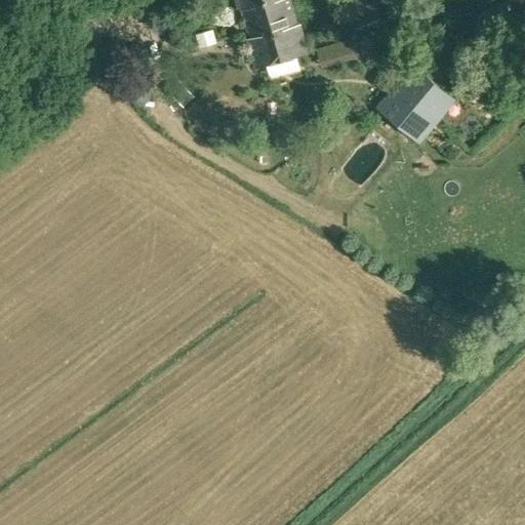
[(236,0),(239,9),(241,8),(249,36),(247,37),(255,66),(308,51),(299,23),(296,24),(289,0),(236,0)]
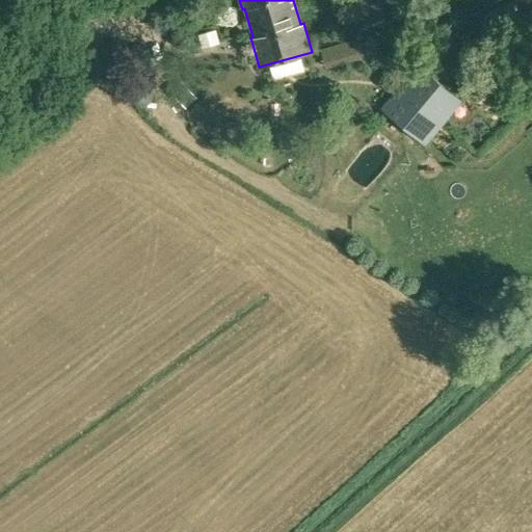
[(203,47),(219,43),(215,29),(200,33),(203,47)]
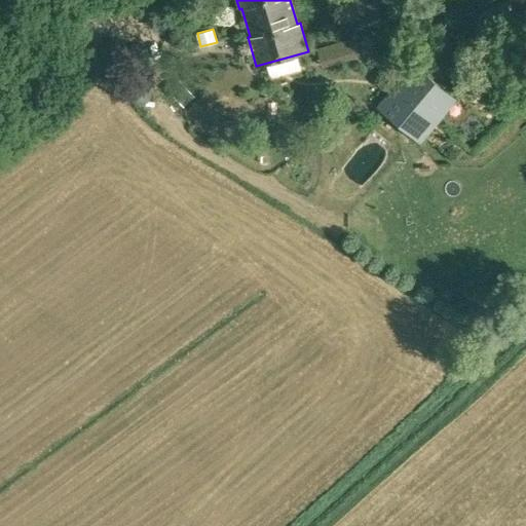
[(361,57),(355,38),(329,45),(334,65),(361,57)]
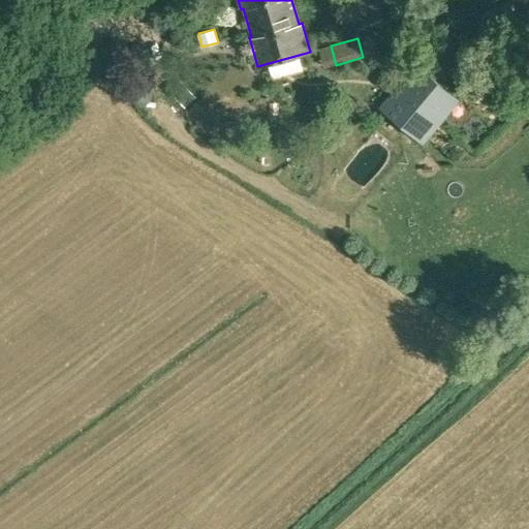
[(413,63),(378,105),(423,144),(459,99),(413,63)]
